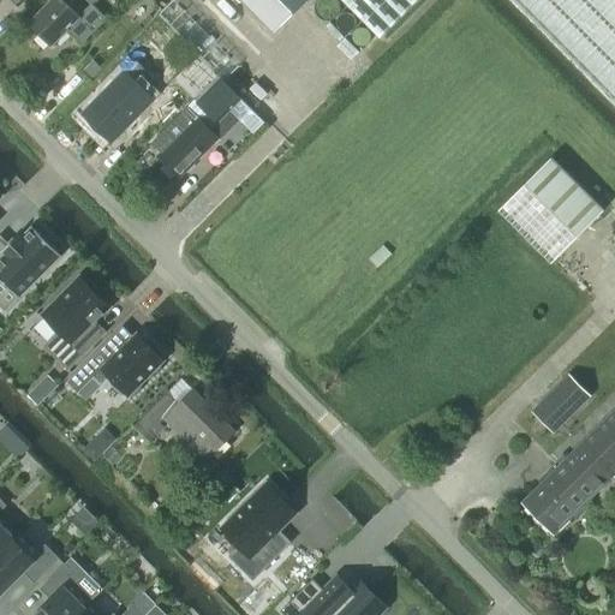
[(53,0),(29,24),(52,46),(67,30),(82,45),(107,19),(93,5),(97,0),(53,0)]
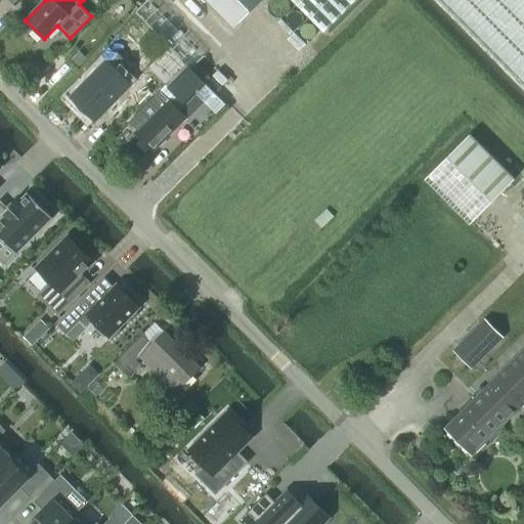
[(204,0),(233,30),(263,0),(204,0)]
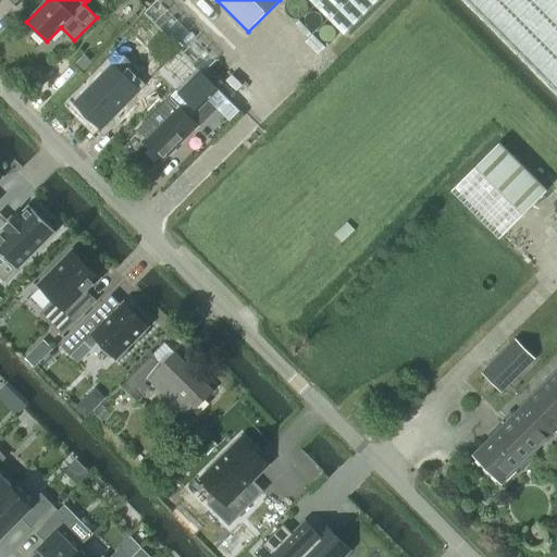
[(309,0),(344,35),(379,0),(309,0)]
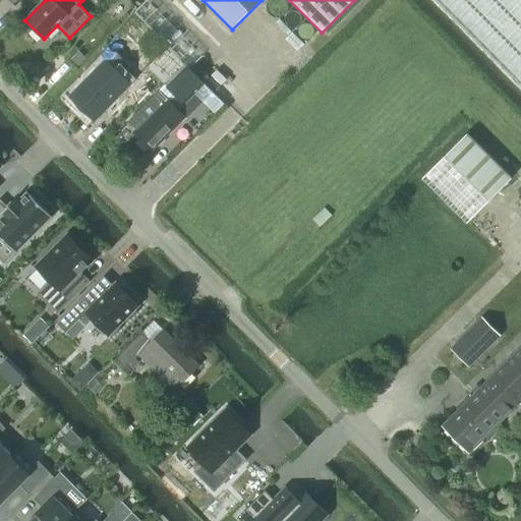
[(520,0),(433,0),(520,88),(520,0)]
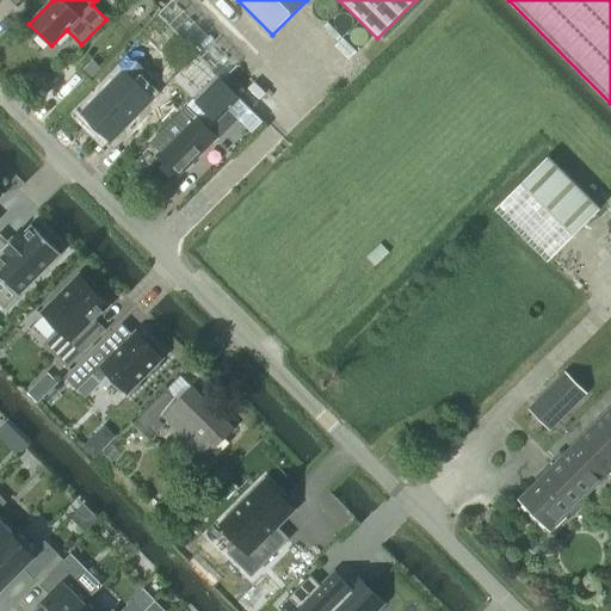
[(111,87),(87,111),(112,136),(153,96),(144,88),(156,76),(140,60),(111,87)]
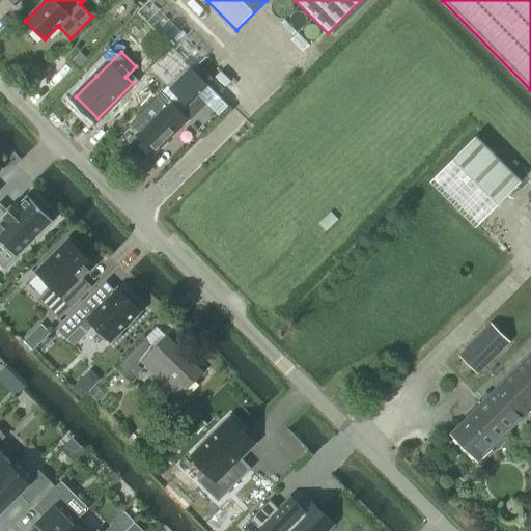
[(189,67),(169,88),(187,106),(189,103),(206,85),(189,67)]
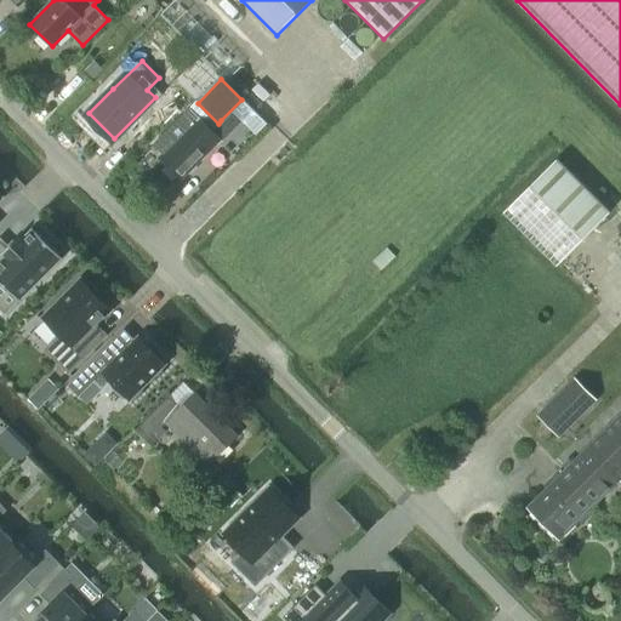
[(220,140),(200,120),(191,110),(154,146),(164,155),(161,159),(180,178),(220,140)]
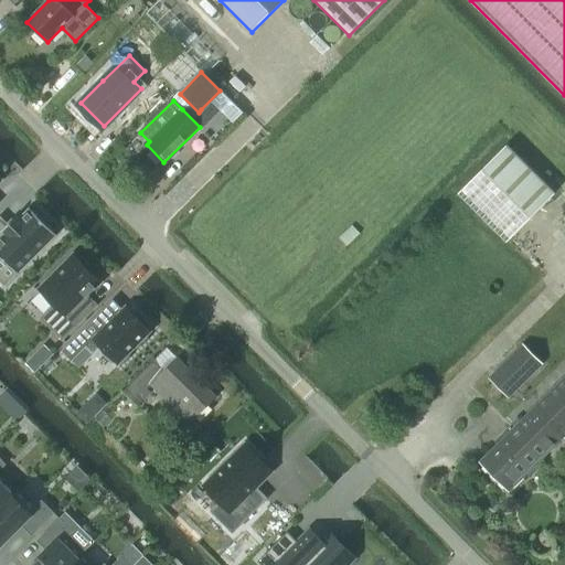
[(507,242),(554,194),(507,147),(459,194),(507,242)]
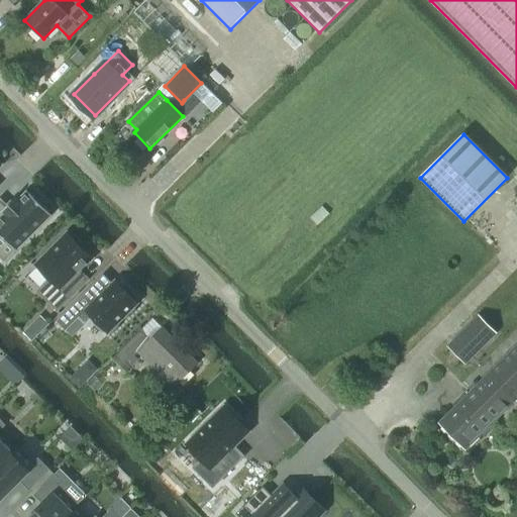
[(0,257),(4,263),(52,215),(27,191),(18,200),(15,197),(6,206),(0,199),(0,257)]
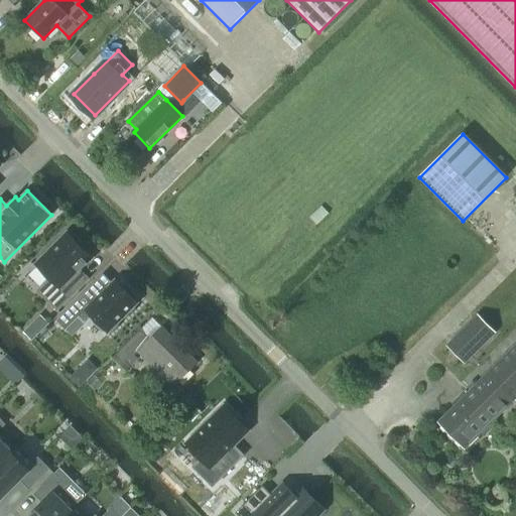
[(36,291),(56,311),(90,279),(81,270),(93,258),(81,246),(84,243),(73,233),(71,235),(66,231),(33,264),(48,278),(36,291)]
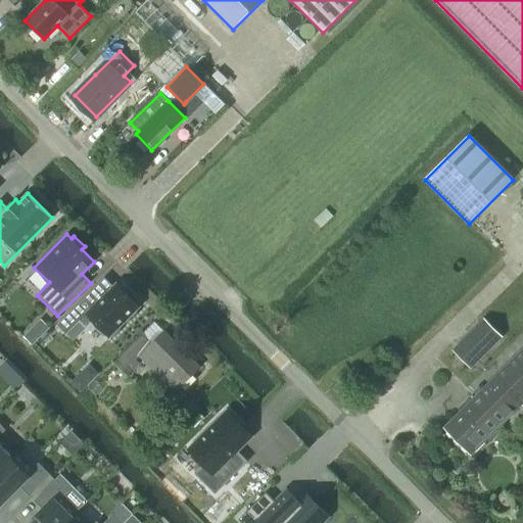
[(109,337),(140,307),(116,284),(85,316),(76,306),(57,326),(66,334),(79,322),(86,329),(94,322),(109,337)]
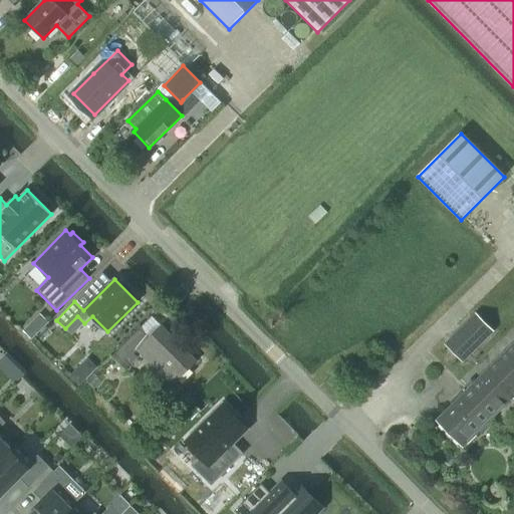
[(462,361),(492,331),(475,314),(445,343),(462,361)]
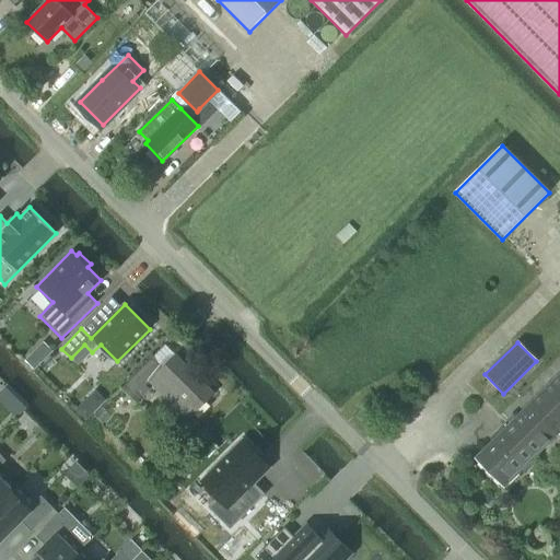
[(33,350),(24,359),(34,369),(43,360),(33,350)]
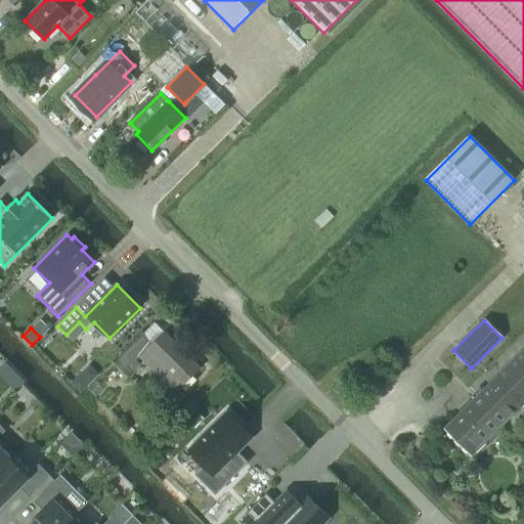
[(143,334),(114,363),(128,377),(140,364),(137,361),(140,357),(176,392),(201,367),(165,333),(154,344),(143,334)]
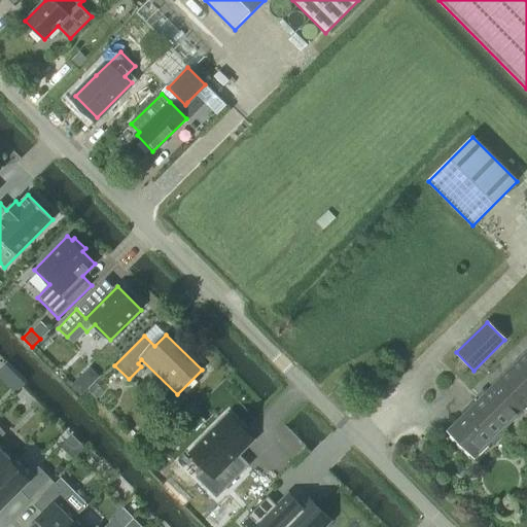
[(518,415),(526,406),(526,350),(448,430),(476,458),(518,415)]
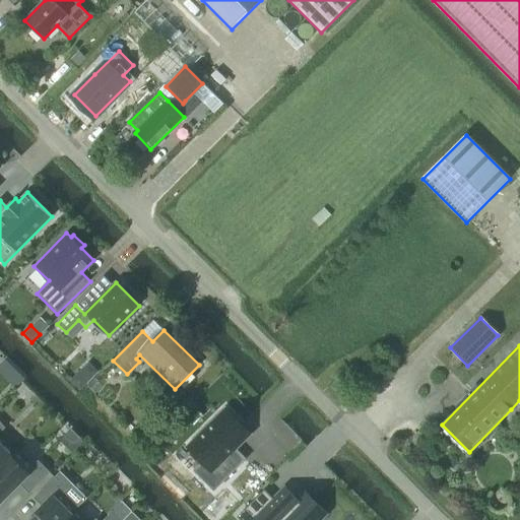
[(76,373),(70,378),(79,388),(89,378),(84,373),(76,373)]
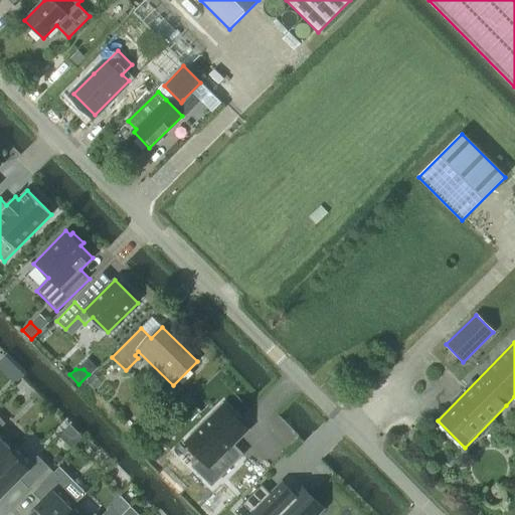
[(223,404),(185,443),(200,458),(192,466),(212,486),(242,455),(241,454),(238,457),(231,450),(234,447),(233,445),(247,430),(223,404)]
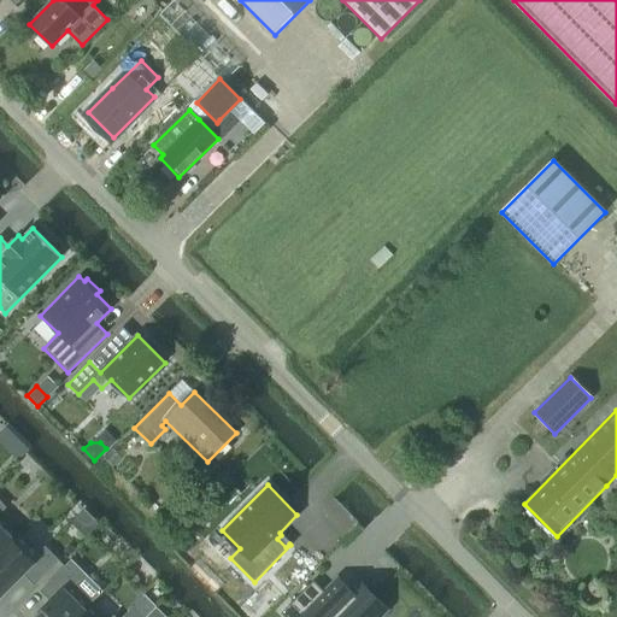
[(0,551),(16,536),(0,519),(0,511),(5,507),(0,503),(0,551)]
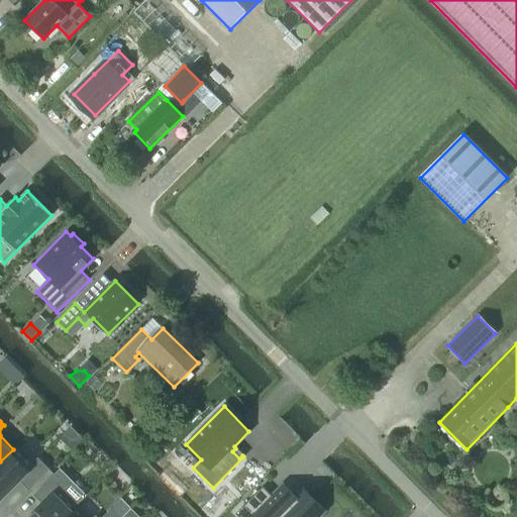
[(0,499),(19,480),(28,489),(47,470),(38,459),(34,463),(16,446),(13,449),(0,461),(0,499)]
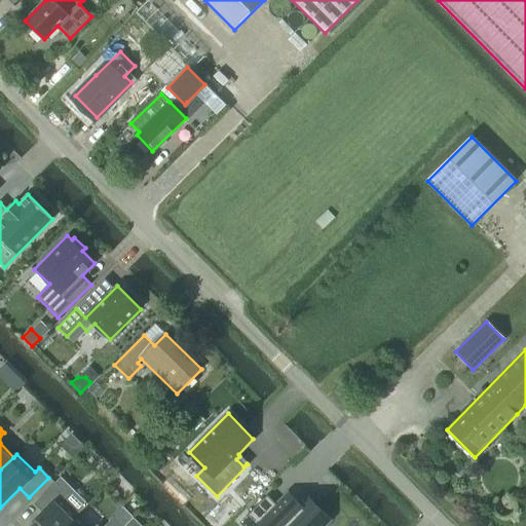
[(44,513),(31,525),(65,525),(70,522),(77,515),(86,504),(72,489),(66,495),(54,484),(35,503),(44,513)]
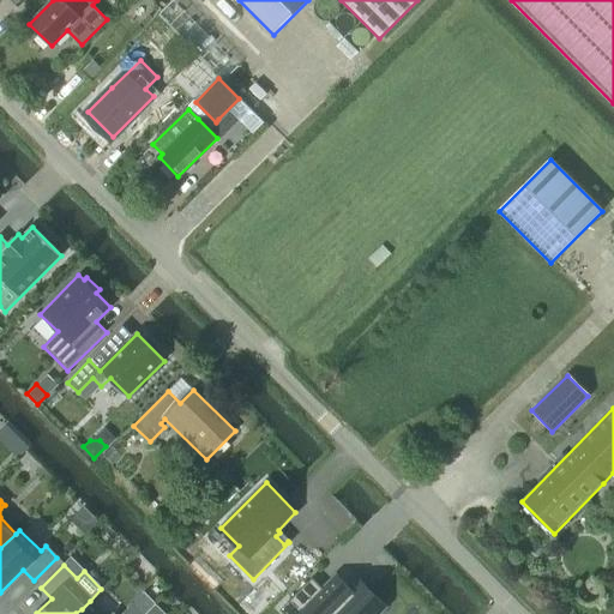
[(312,578),(289,600),(302,613),(377,613),(384,607),(356,578),(348,588),(347,587),(343,589),(336,582),(339,579),(336,577),(323,590),(312,578)]
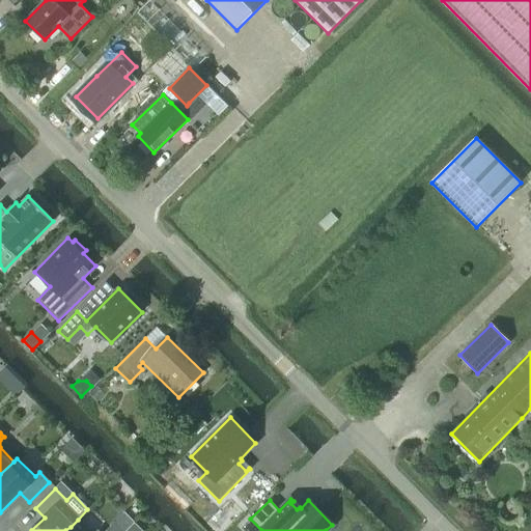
[(71,527),(65,530),(89,530),(78,520),(71,527)]
